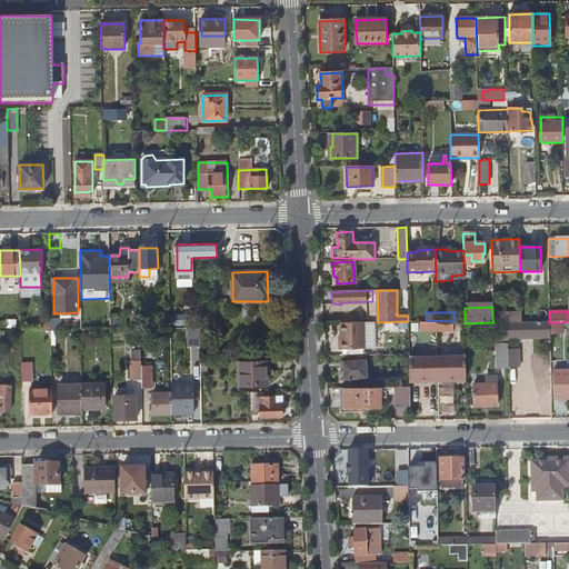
[(365,322),(341,322),(341,349),(365,349),(365,322)]
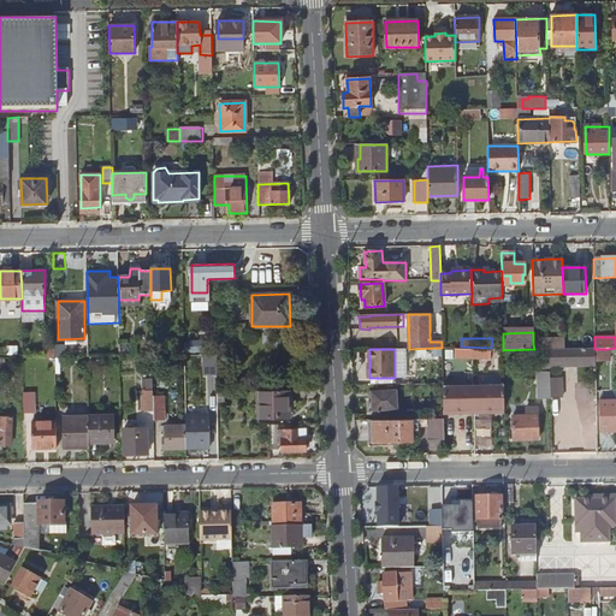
[(564,349),(550,349),(550,362),(569,362),(569,367),(575,367),(574,362),(593,362),(593,349),(564,349)]
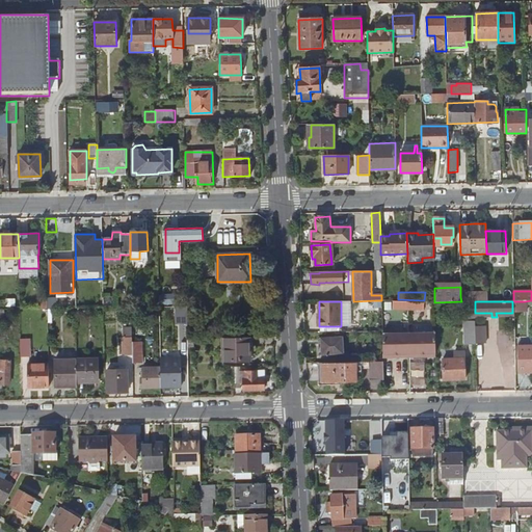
[(525,301),(513,301),(513,313),(526,312),(525,301)]
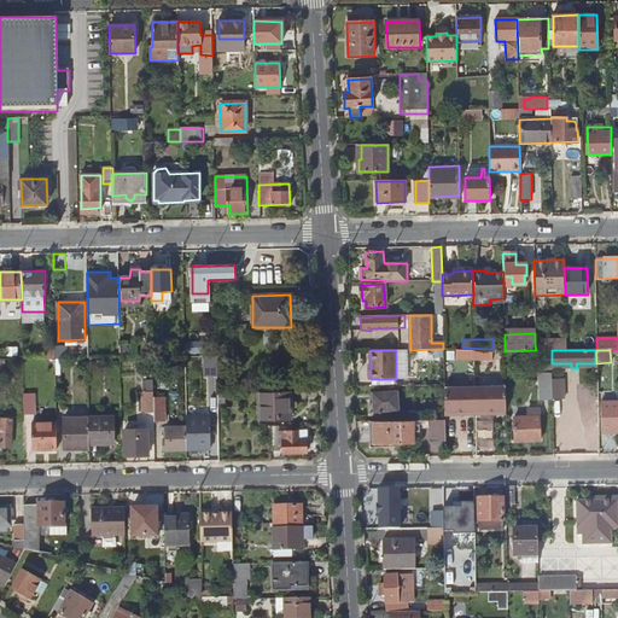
[(493,351),(474,353),(474,362),(493,362),(493,351)]
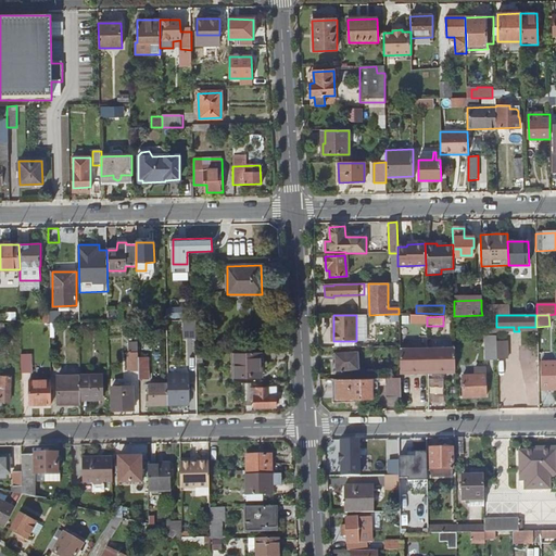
[(427,326),(427,317),(411,317),(411,326),(427,326)]
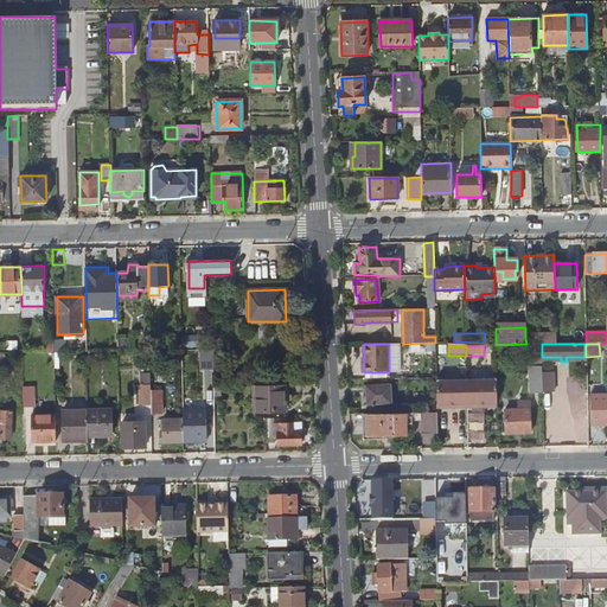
[(213,352),(213,350),(200,350),(200,369),(213,369),(213,352)]
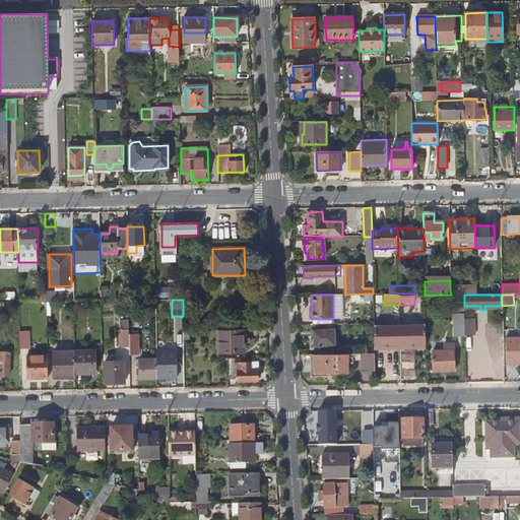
[(412,346),(426,345),(426,325),(399,326),(400,349),(412,349),(412,346)]
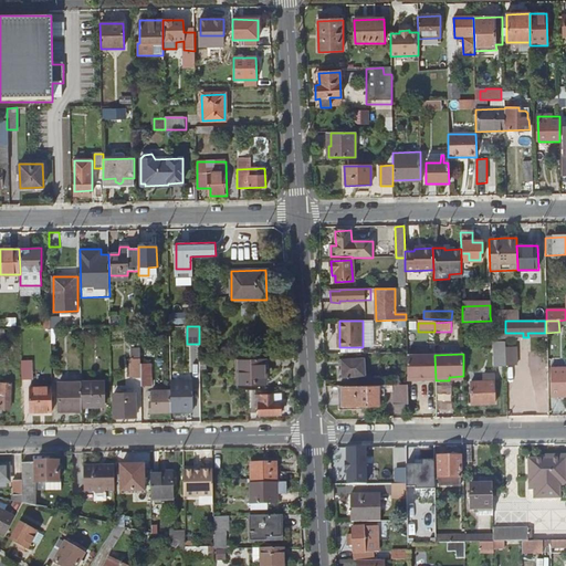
[(422,380),(436,380),(435,355),(407,355),(407,377),(421,377),(422,380)]
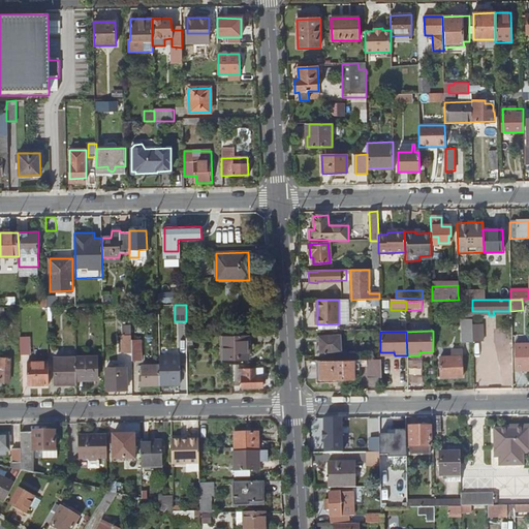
[(131,340),(130,335),(122,335),(122,351),(131,351),(131,340)]
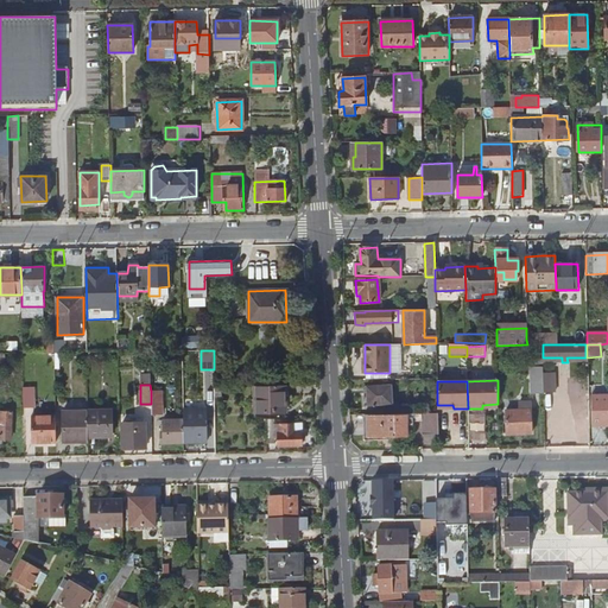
[(283,386),(255,387),(255,412),(286,411),(286,401),(283,401),(283,386)]
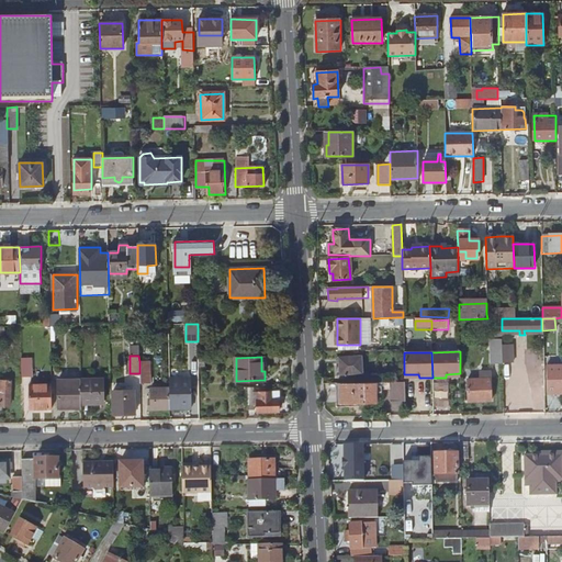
[(338,358),(339,374),(361,374),(361,357),(338,358)]
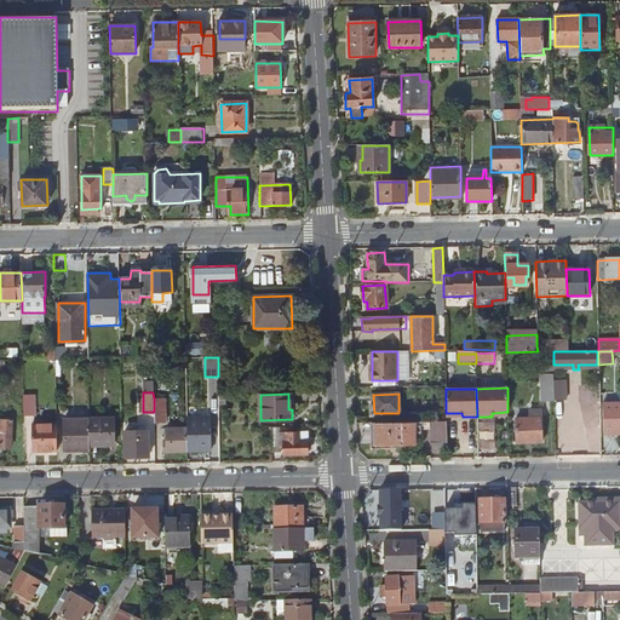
[(154,399),(154,412),(154,422),(165,422),(164,397),(154,399)]
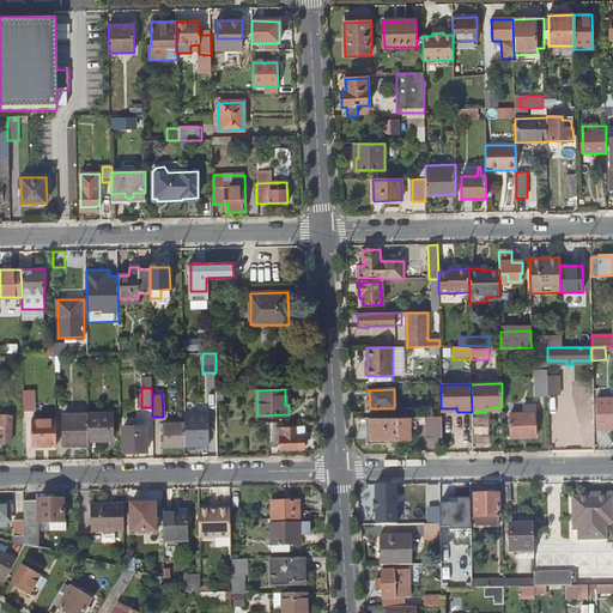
[(612,399),(595,400),(596,430),(606,429),(606,426),(612,425),(612,399)]
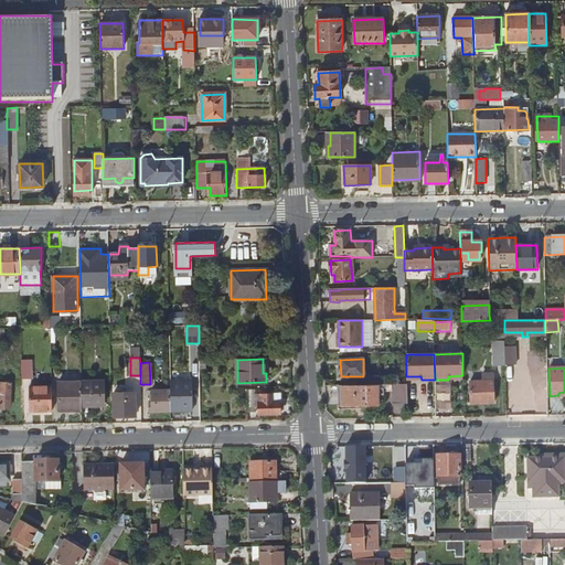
[(171,390),(171,412),(192,411),(191,380),(170,380),(171,390)]
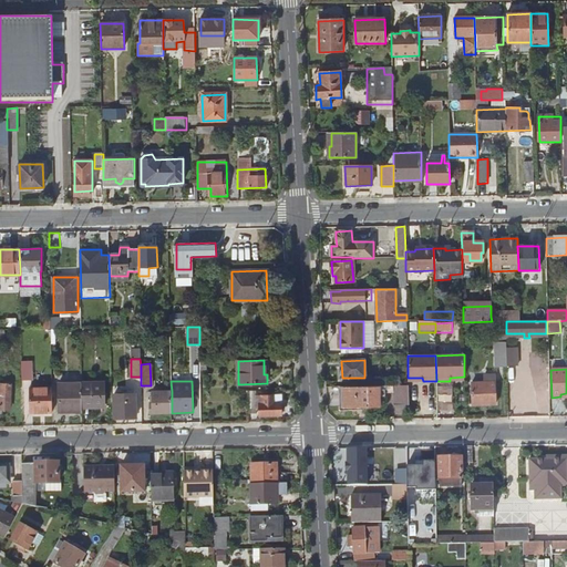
[(104,382),(81,383),(82,406),(105,406),(104,382)]
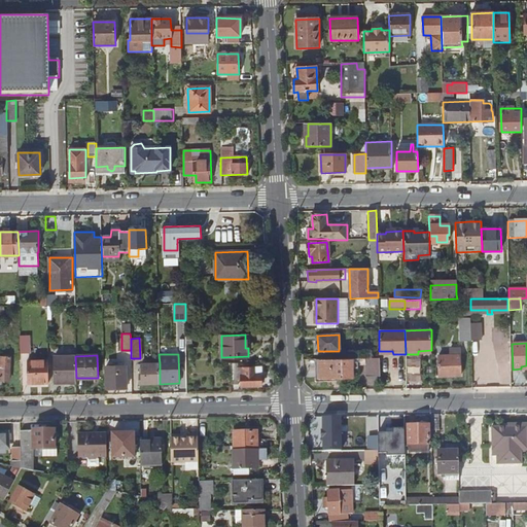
[(54,383),(76,383),(76,378),(75,356),(54,357),(54,383)]
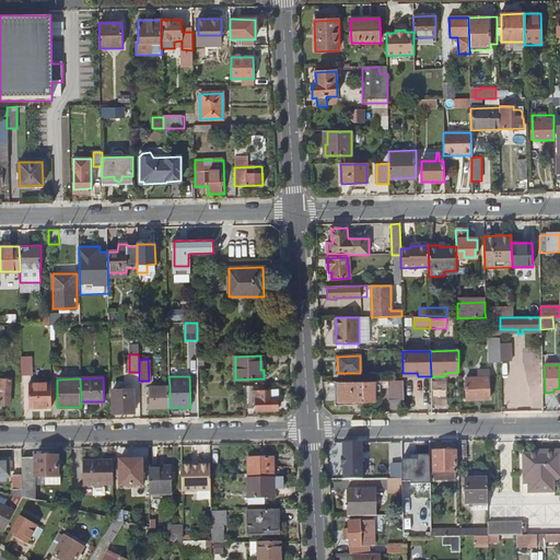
[(466,378),(466,399),(490,399),(490,378),(466,378)]
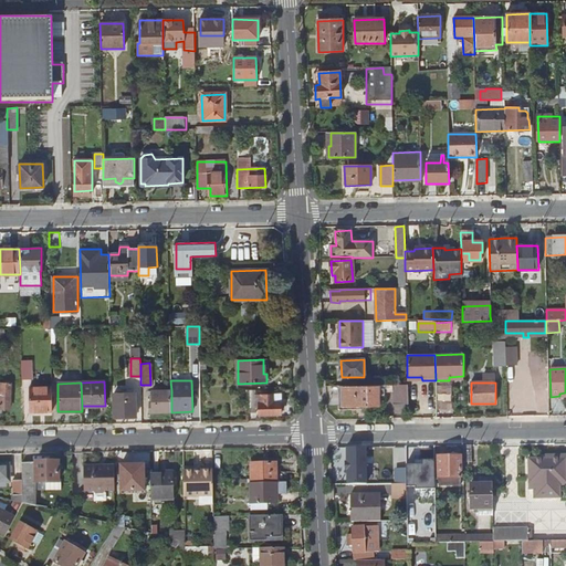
[(438,384),(438,395),(451,396),(452,385),(438,384)]
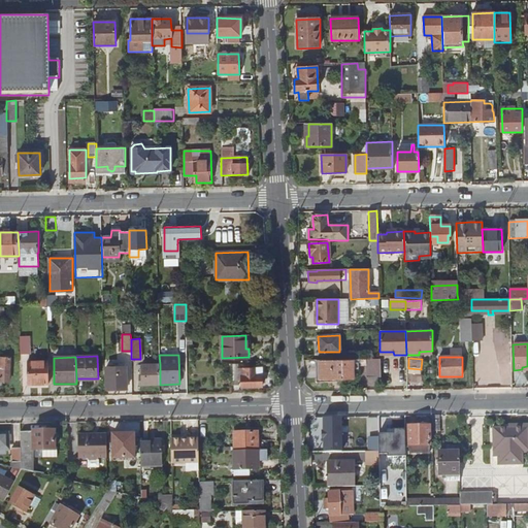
[(380,374),(380,359),(365,360),(366,374),(380,374)]
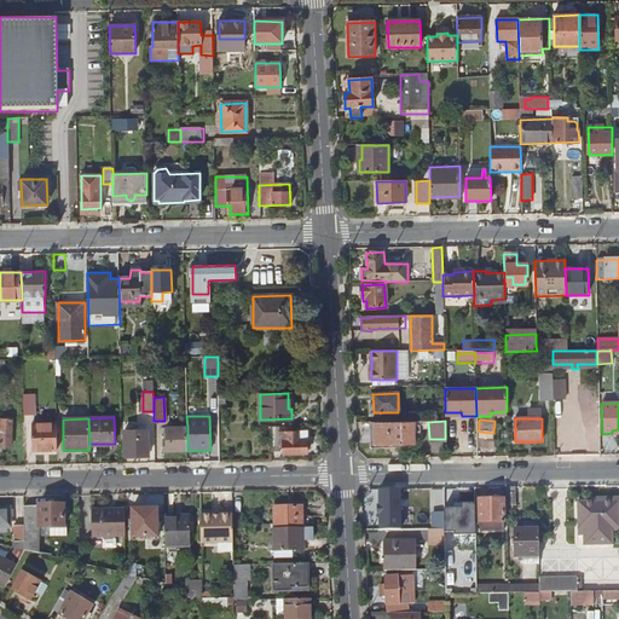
[(0,455),(1,455),(1,451),(11,450),(13,422),(0,422),(0,455)]
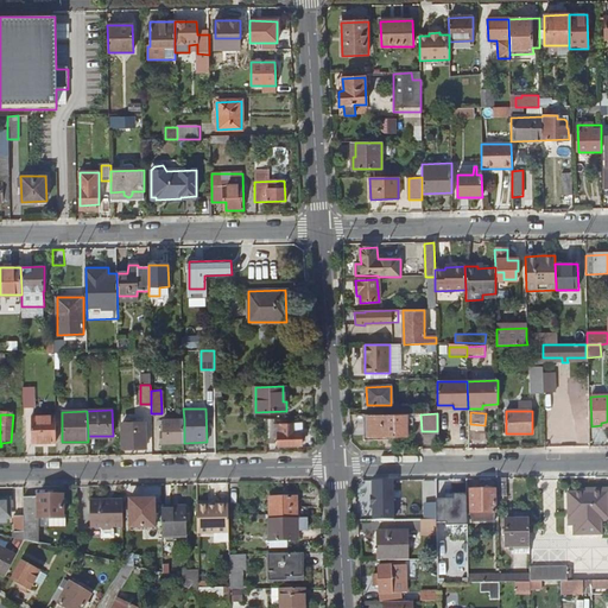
[(367,415),(362,415),(362,441),(394,439),(394,436),(368,437),(367,415)]
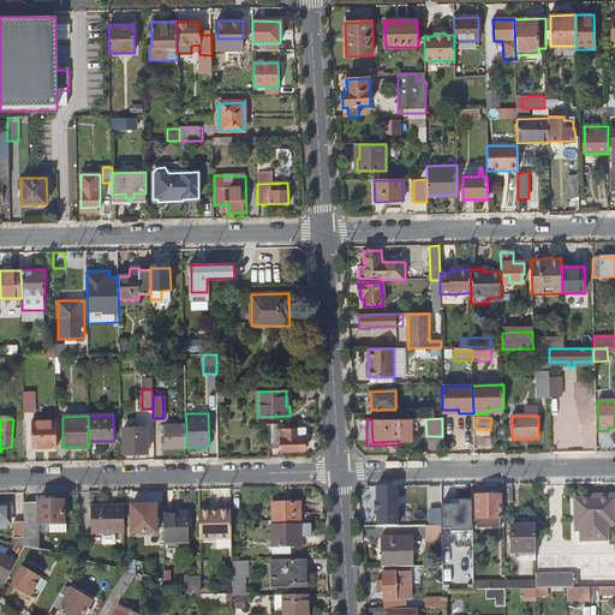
[(372,442),(399,441),(410,441),(410,419),(371,419),(372,442)]
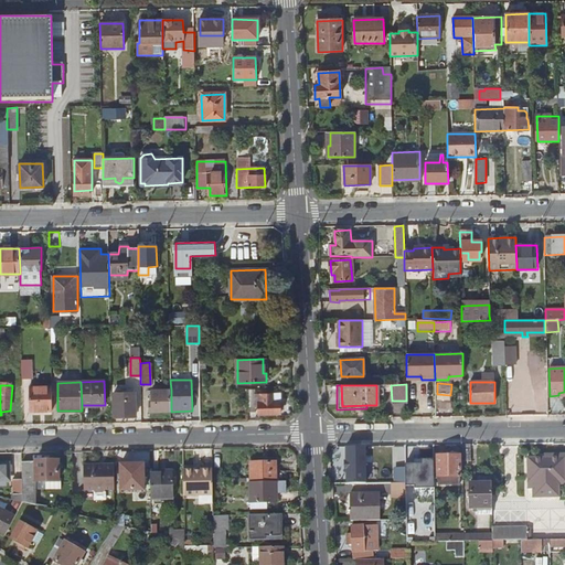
[(52,411),(52,386),(29,387),(30,411),(52,411)]
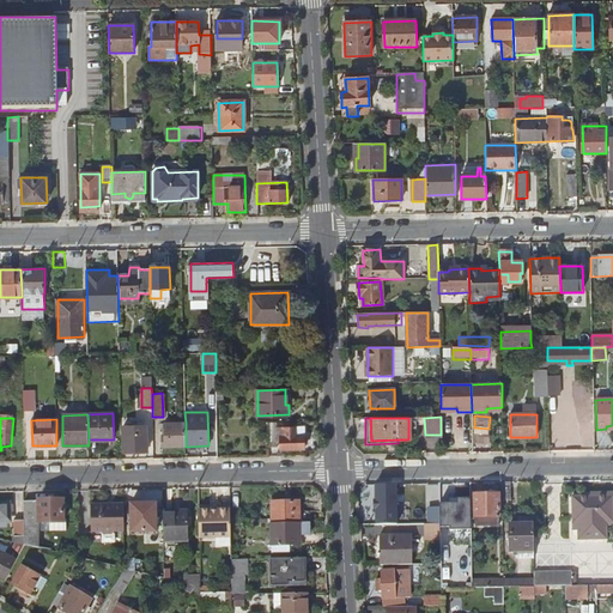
[(186,423),(165,424),(165,436),(162,436),(163,447),(186,447),(186,423)]
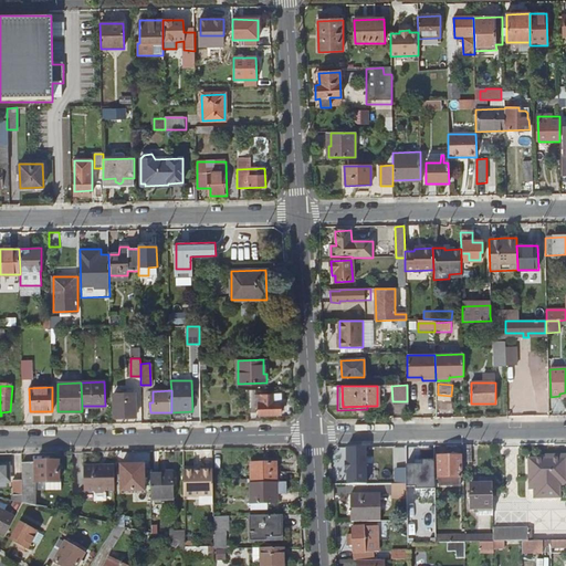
[(255,390),(248,390),(249,408),(260,407),(260,415),(281,415),(281,405),(279,405),(279,402),(273,402),(273,395),(255,395),(255,390)]
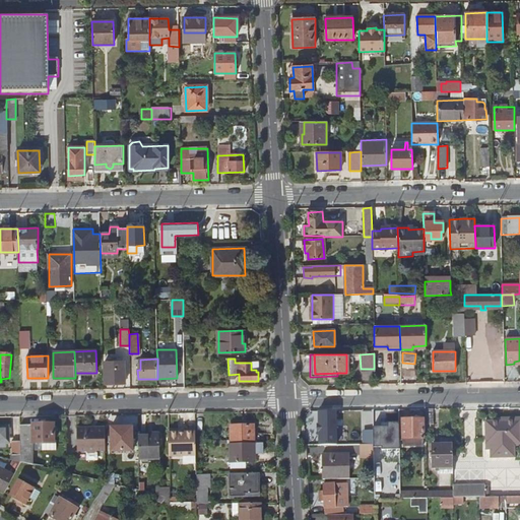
[(105,362),(105,382),(125,382),(125,362),(105,362)]
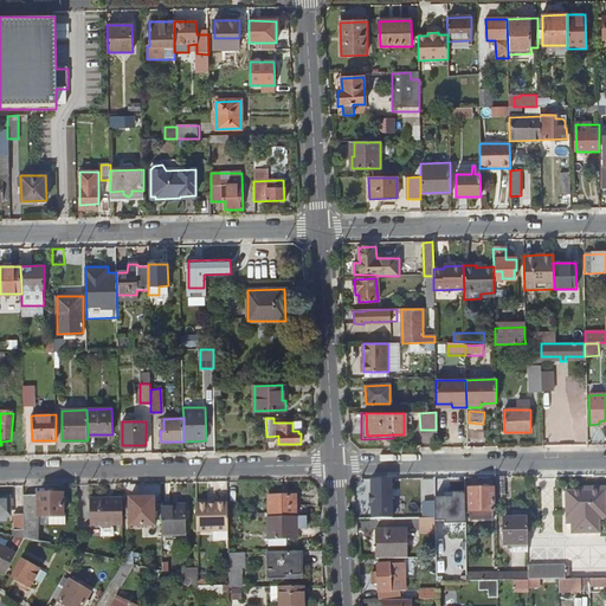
[(371,517),(394,519),(395,478),(372,477),(371,517)]
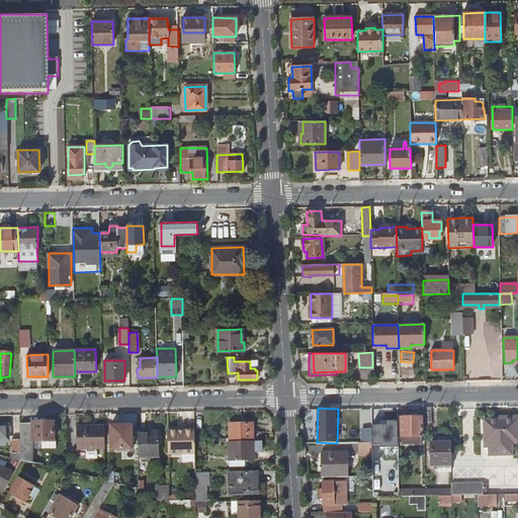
[(431,408),(423,408),(423,423),(431,423),(431,408)]
